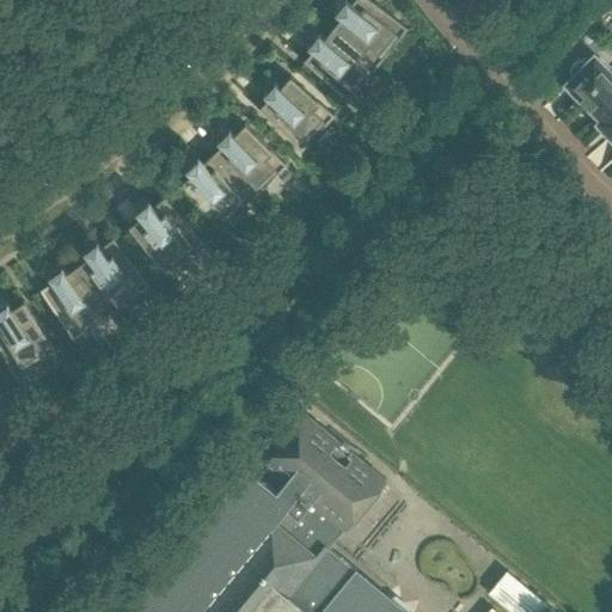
[(334,26),(377,62),(407,28),(371,0),(354,0),(352,4),(348,0),(343,0),(335,11),(342,16),(334,26)]
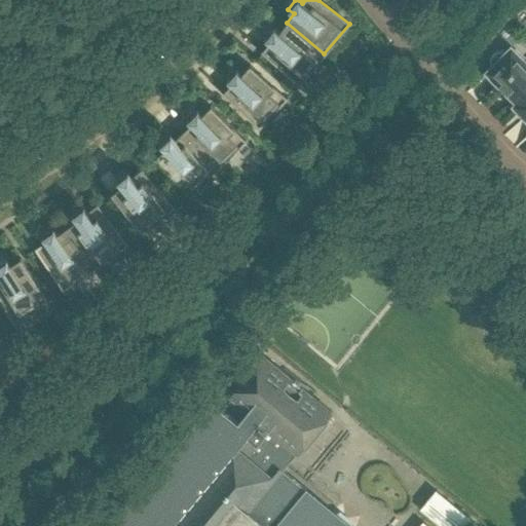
[(299,84),(324,53),(287,23),(278,32),(273,27),(264,38),(269,42),(262,51),(299,84)]
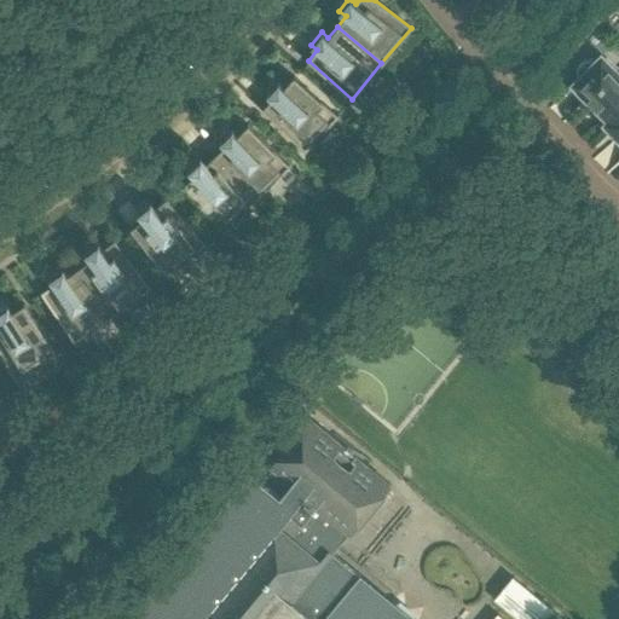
[(579,79),(574,84),(588,97),(590,99),(611,120),(618,110),(618,75),(601,57),(596,63),(594,61),(593,59),(590,59),(588,59),(586,59),(584,59),(583,61),(580,62),(578,64),(577,67),(577,68),(577,70),(577,74),(577,75),(578,77),(579,79)]
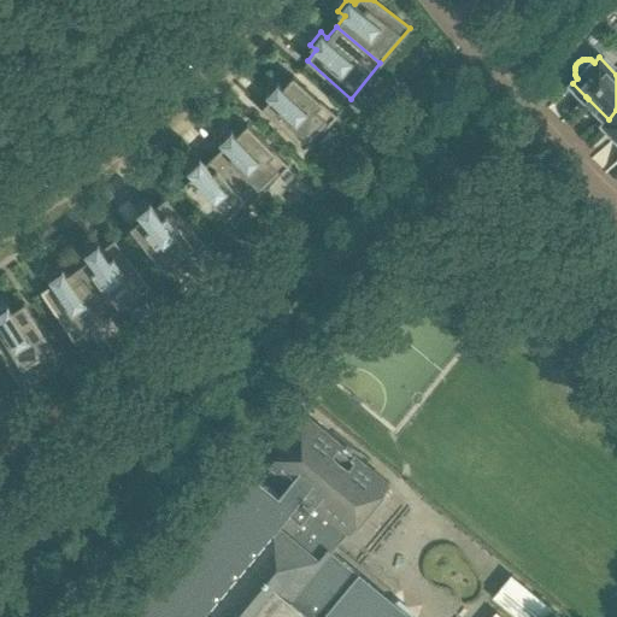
[(336,116),(293,76),(283,87),(277,81),(265,93),(271,99),(262,109),(304,150),(336,116)]
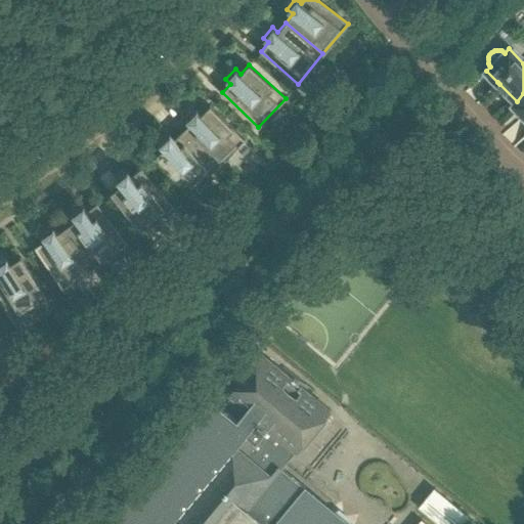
[(523,93),(517,101),(514,104),(523,115),(523,93)]
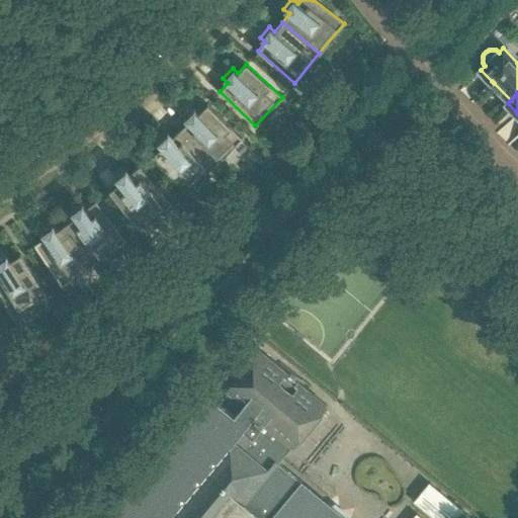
[(180,130),(213,165),(242,139),(207,104),(198,112),(194,107),(184,117),(188,122),(180,130)]
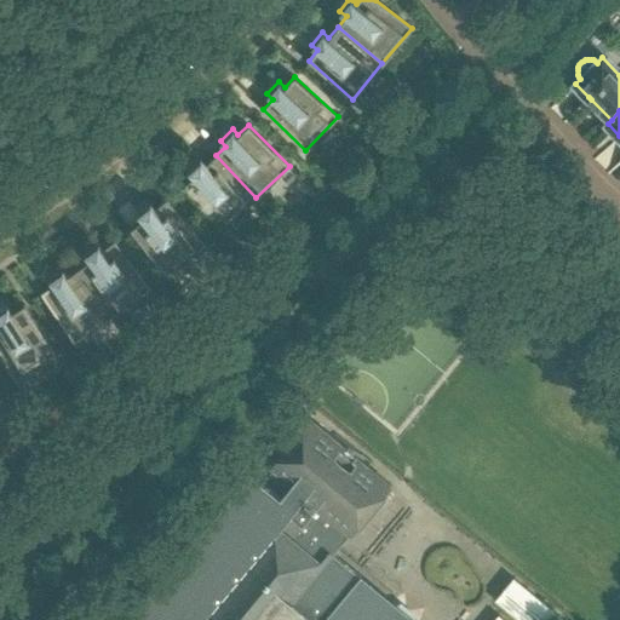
[(222,230),(256,197),(216,155),(206,165),(200,159),(188,170),(194,176),(183,185),(222,230)]
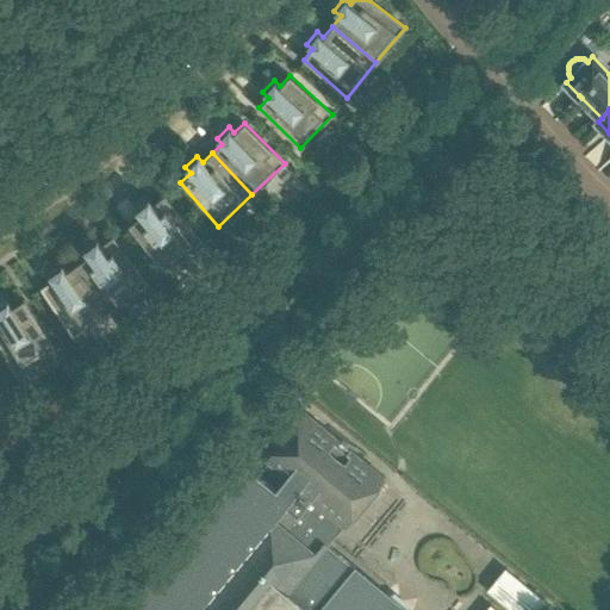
[(200,240),(165,197),(153,205),(148,199),(135,210),(141,216),(129,224),(165,269),(200,240)]
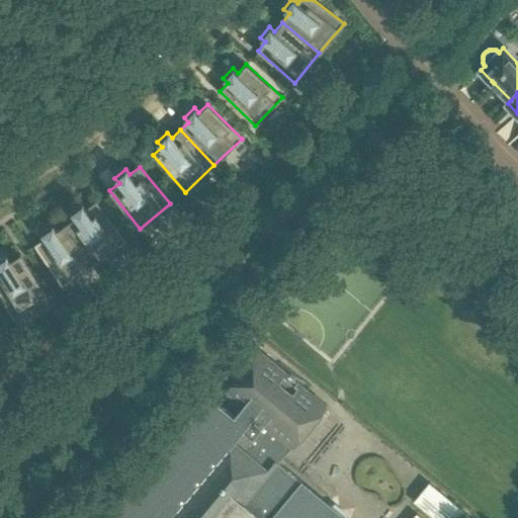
[(236,185),(243,192),(250,185),(243,177),(236,185)]
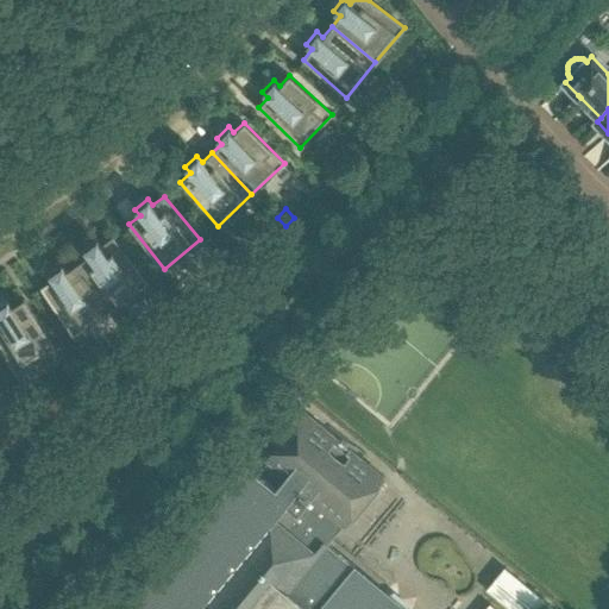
[(403,225),(413,232),(419,226),(409,218),(403,225)]
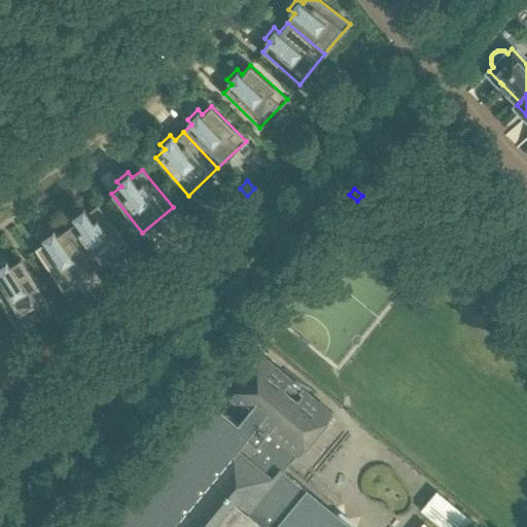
[(67,226),(95,268),(128,245),(98,205),(88,212),(83,207),(72,215),(76,220),(67,226)]
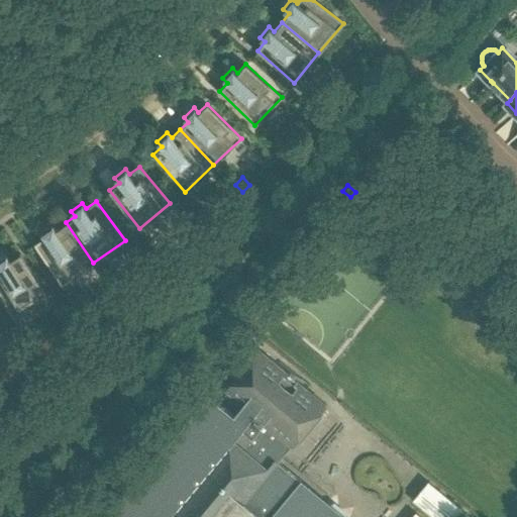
[(62,285),(93,263),(66,222),(57,229),(53,224),(41,232),(44,237),(34,244),(62,285)]
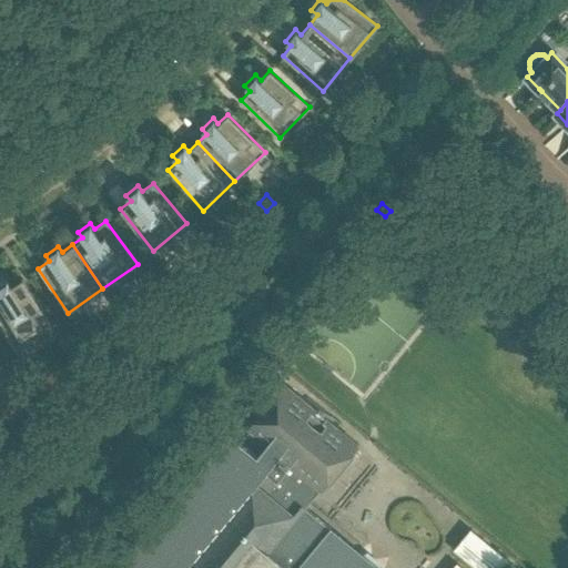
[(51,324),(22,279),(11,286),(7,280),(0,283),(0,324),(14,347),(51,324)]
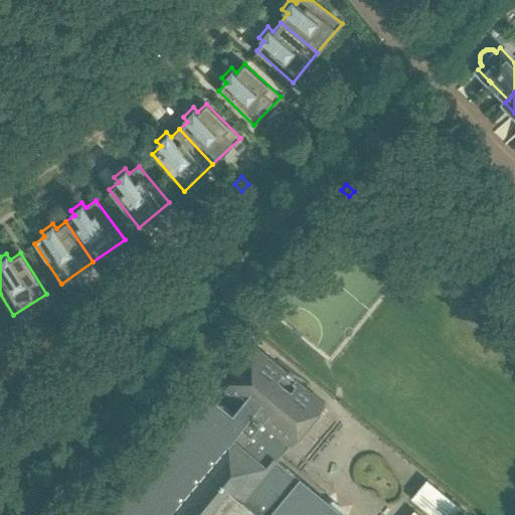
[(163,266),(170,275),(177,270),(170,261),(163,266)]
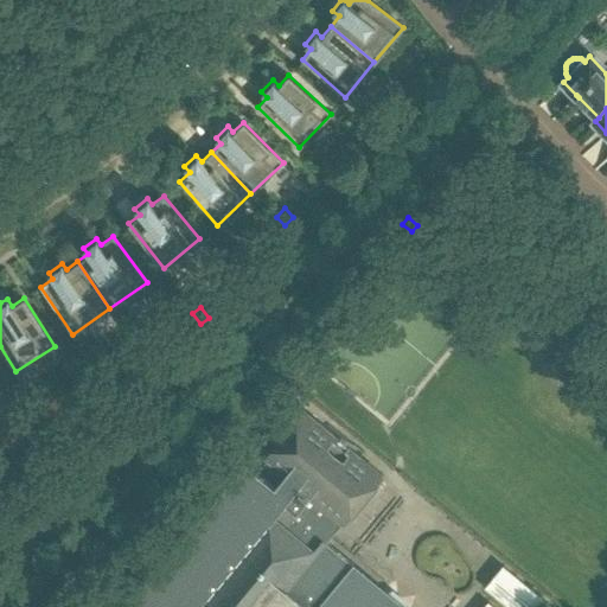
[(147,357),(155,368),(165,362),(157,350),(147,357)]
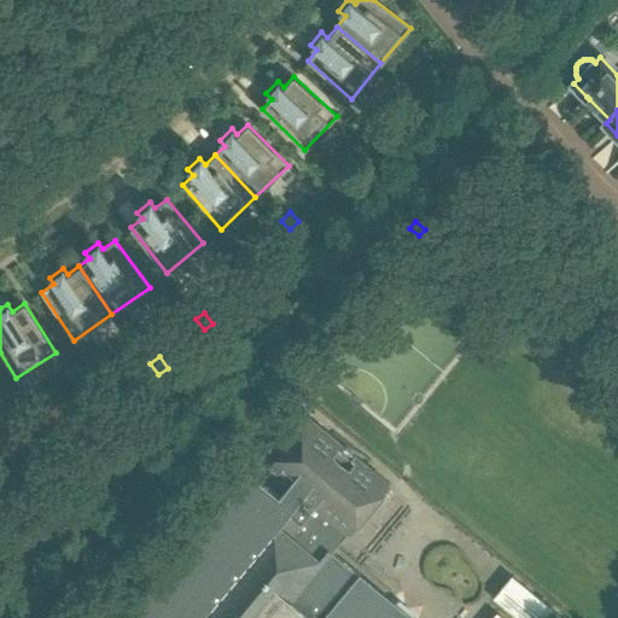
[(407,617),(359,577),(361,575),(330,549),(347,529),(351,532),(390,484),(299,409),(261,456),(262,458),(251,471),(250,470),(127,617),(126,617),(407,617)]
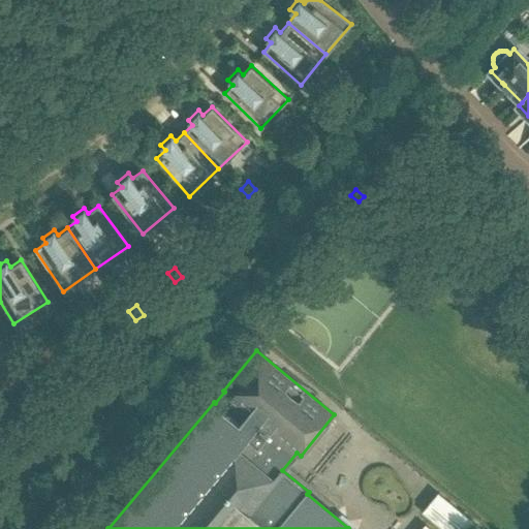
[(438,492),(422,512),(442,528),(474,528),(478,525),(438,492)]
